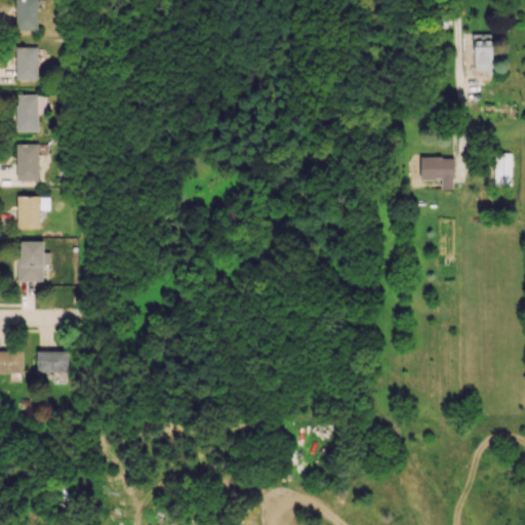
[(36,0),(14,0),(15,31),(37,30),(36,0)]
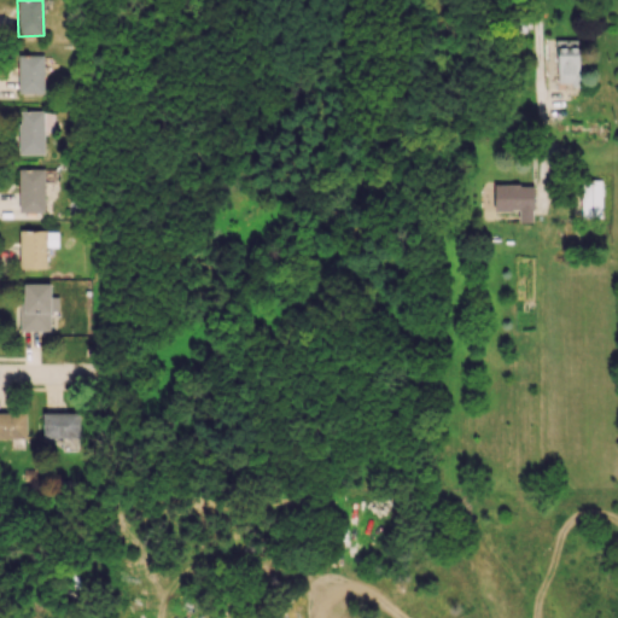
[(578,85),(578,39),(557,39),(557,85),(578,85)]
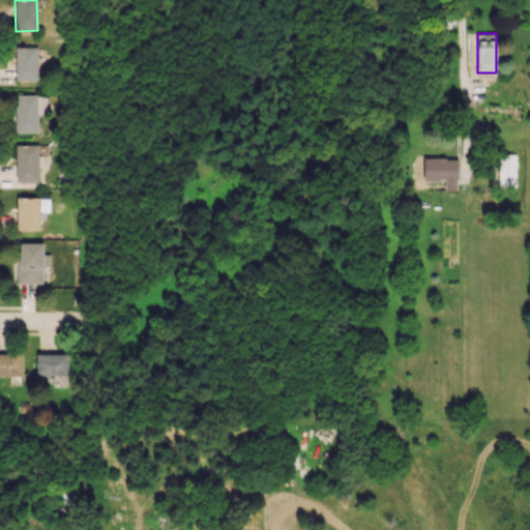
[(15,80),(37,80),(37,47),(15,47),(15,80)]
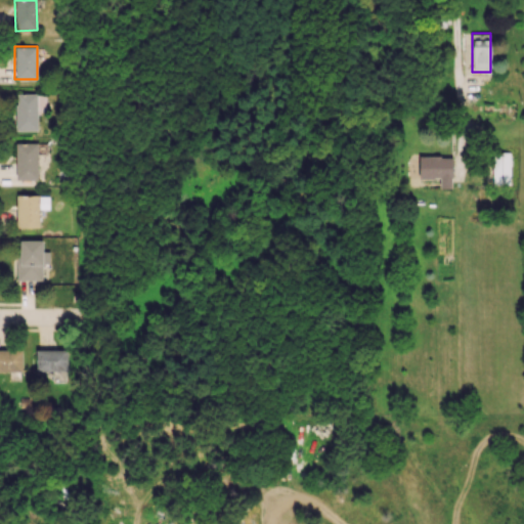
[(15,131),(37,131),(37,112),(45,112),(46,93),(15,93),(15,131)]
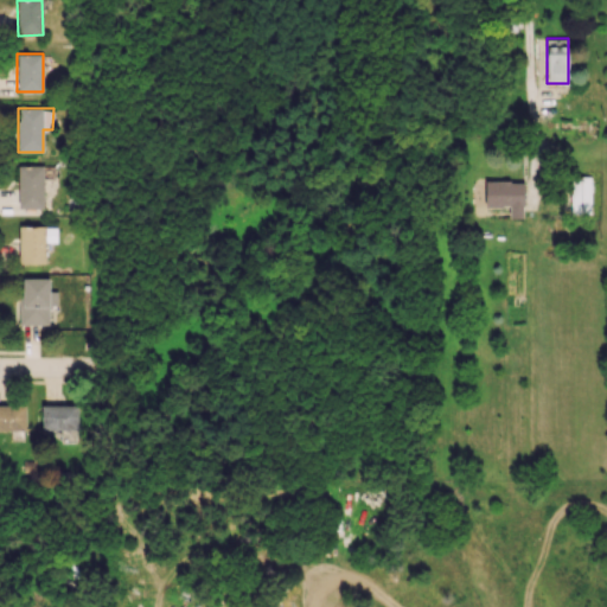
[(43,209),(44,166),(18,165),(18,209),(43,209)]
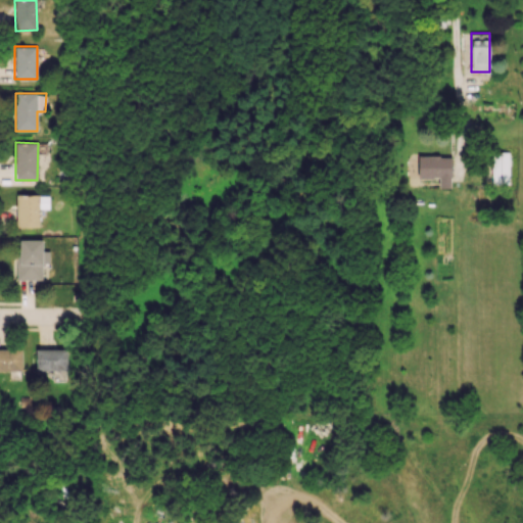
[(508,151),(491,151),(492,184),(509,184),(508,151)]
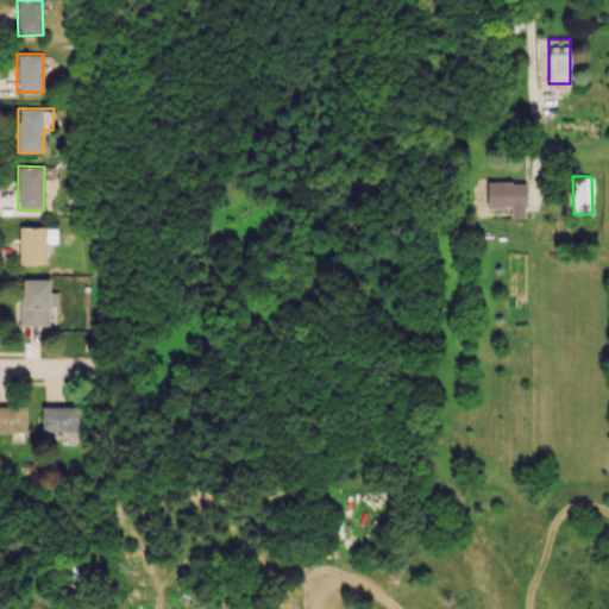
[(487,207),(510,207),(510,219),(525,219),(525,181),(487,182),(487,207)]
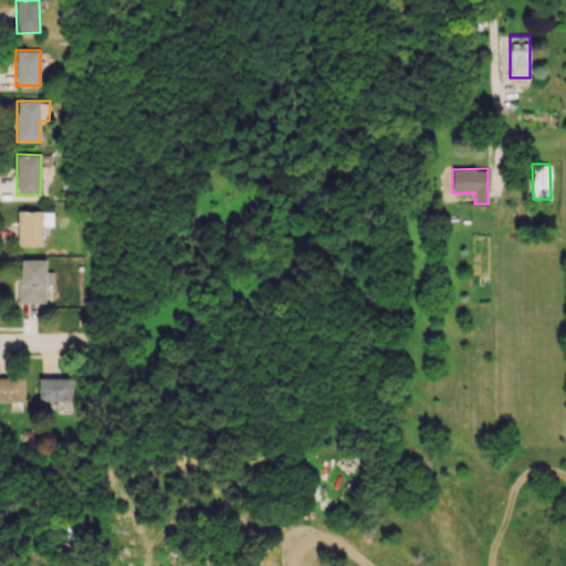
[(52,226),(52,211),(18,211),(18,245),(42,245),(42,226),(52,226)]
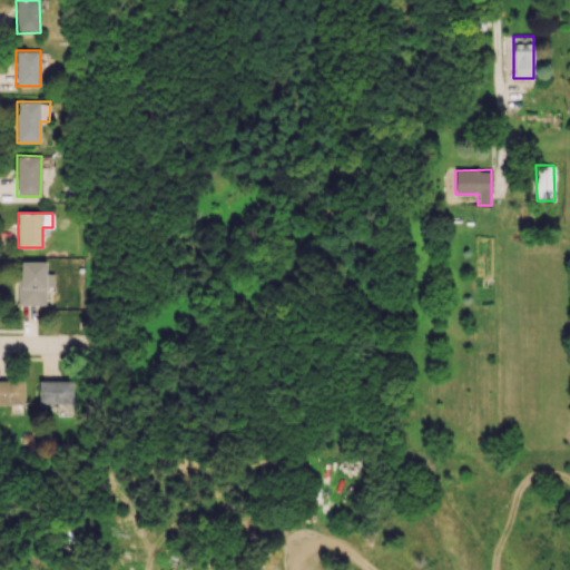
[(47,262),(19,261),(19,304),(46,305),(47,262)]
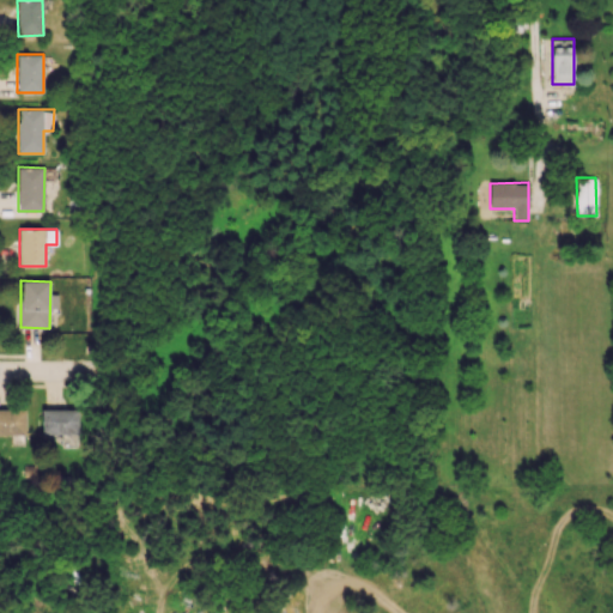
[(0,408),(0,435),(25,435),(25,408),(0,408)]
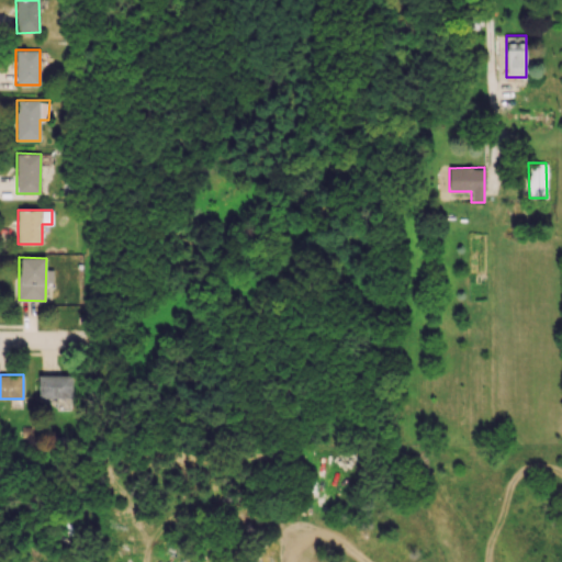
[(71,374),(37,375),(38,398),(56,398),(56,409),(71,408),(71,374)]
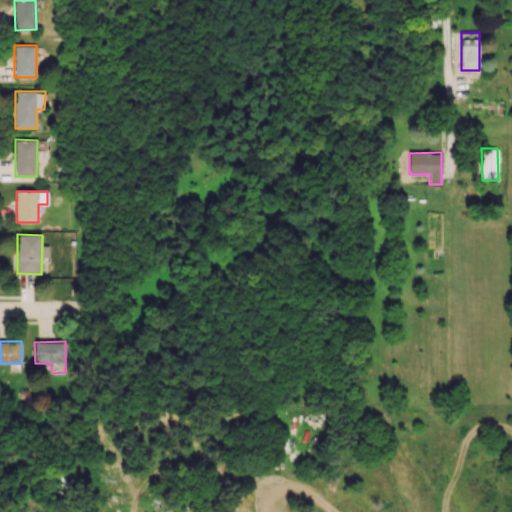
All buildings are outlined.
